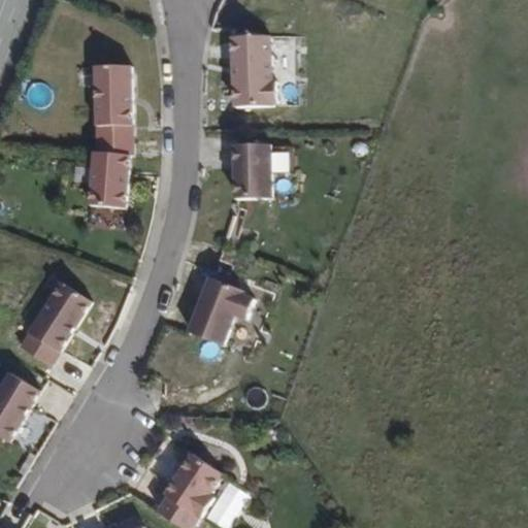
[(272,80),(270,36),(229,37),(231,109),(272,108),(272,104),(277,104),(276,80),(272,80)]
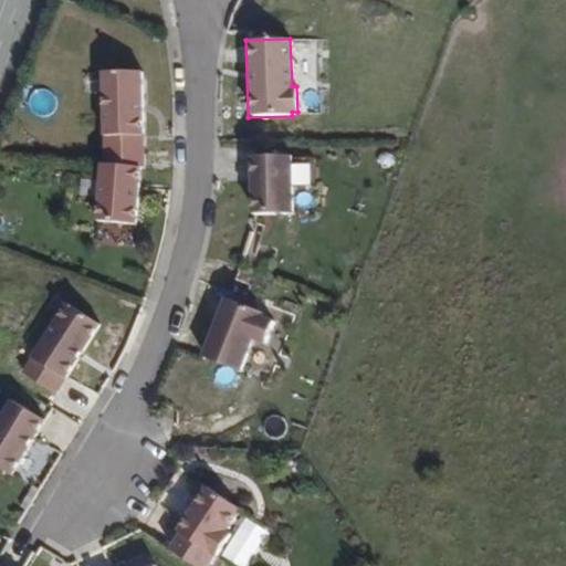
[(143,135),(143,79),(100,79),(100,135),(143,135)]
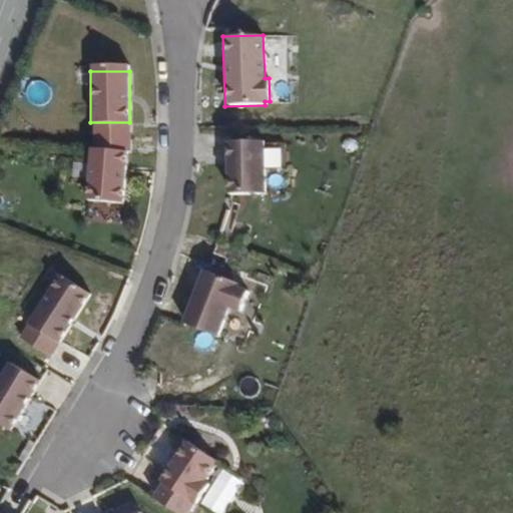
[(130,149),(129,122),(90,122),(90,147),(126,149),(130,149)]
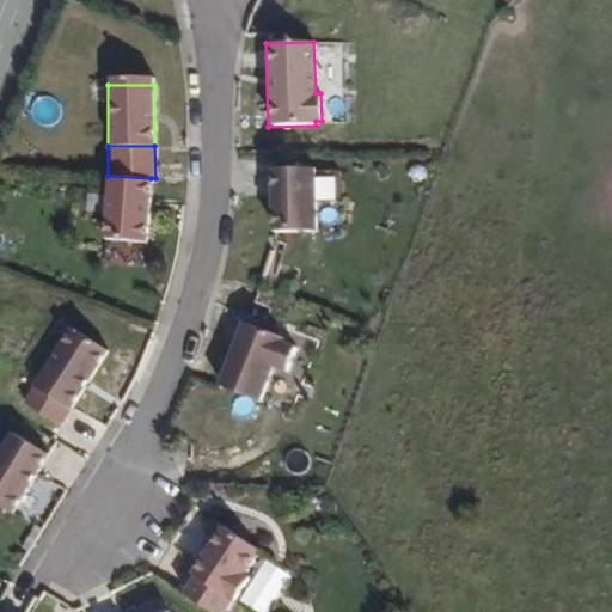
[(312,228),(310,167),(268,169),(269,230),(312,228)]
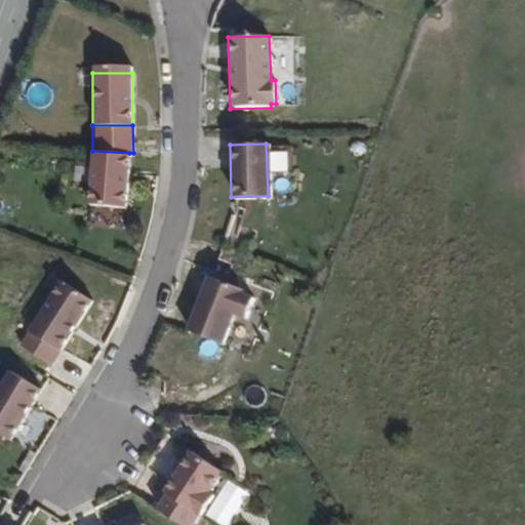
[(128,174),(129,153),(92,151),(90,151),(87,204),(127,206),(128,174)]
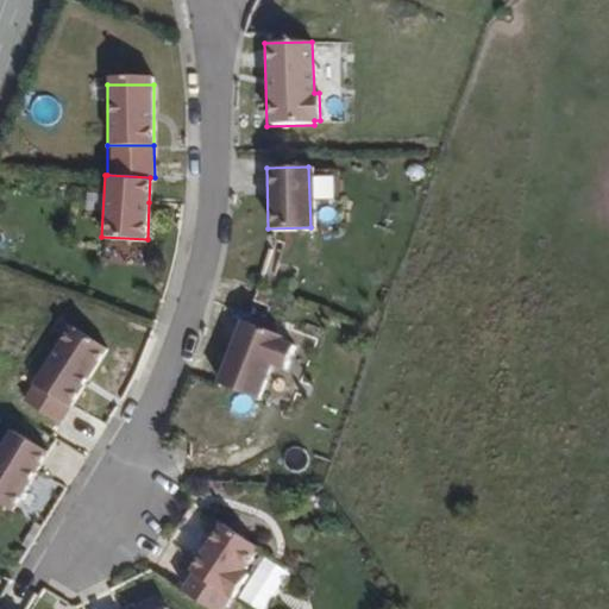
[(253,400),(268,366),(280,371),(290,349),(276,343),(278,338),(240,321),(214,383),(253,400)]
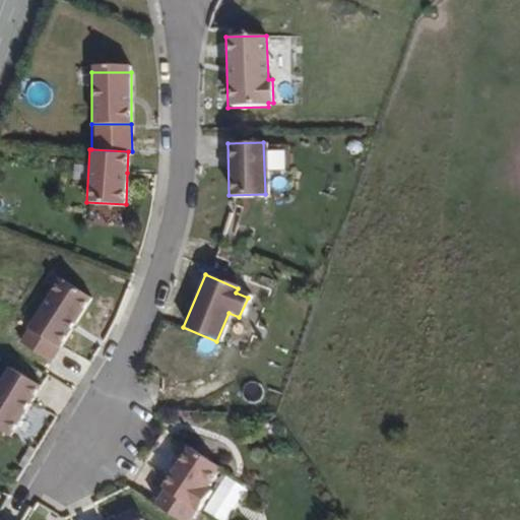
[(61,345),(88,299),(59,281),(20,346),(50,364),(61,345)]
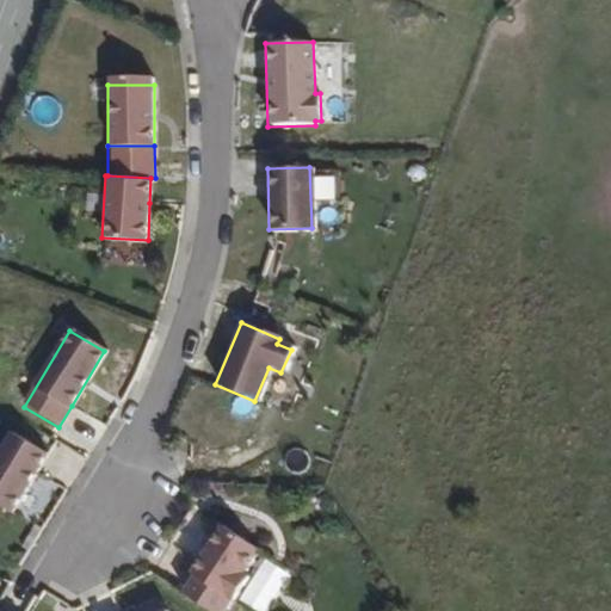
[(35,470),(44,451),(8,432),(0,448),(0,505),(13,512),(35,470)]
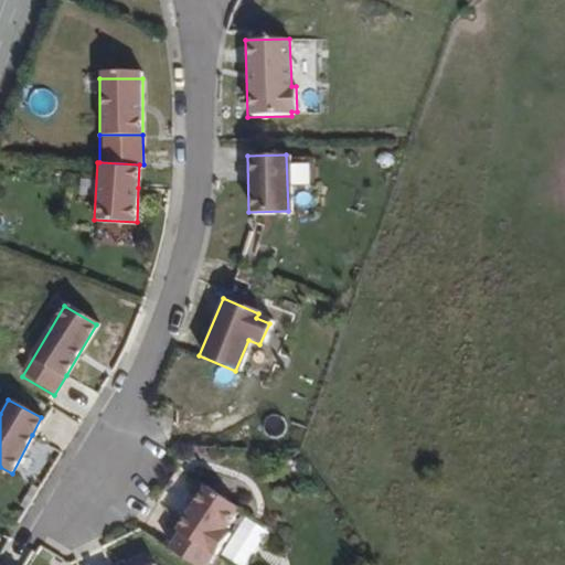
[(210,553),(241,509),(202,483),(179,519),(172,528),(174,530),(164,545),(194,564),(198,564),(208,552),(210,553)]
